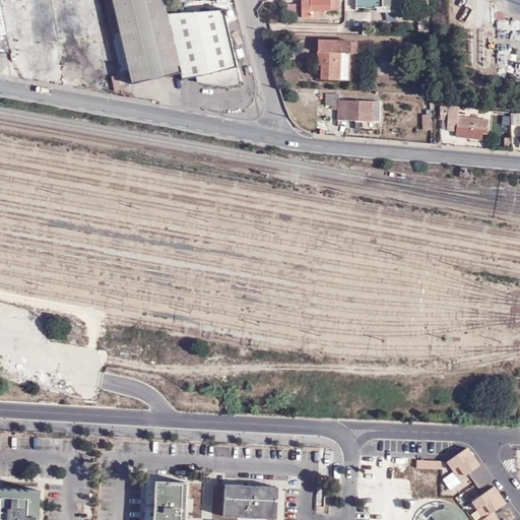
[(34,44),(56,40),(48,0),(3,0),(5,8),(26,4),(34,44)]
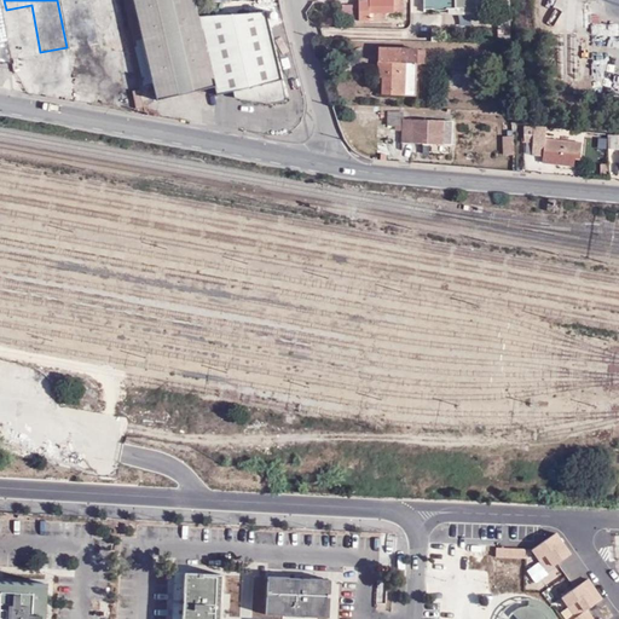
[(63,0),(71,47),(98,42),(90,0),(63,0)]
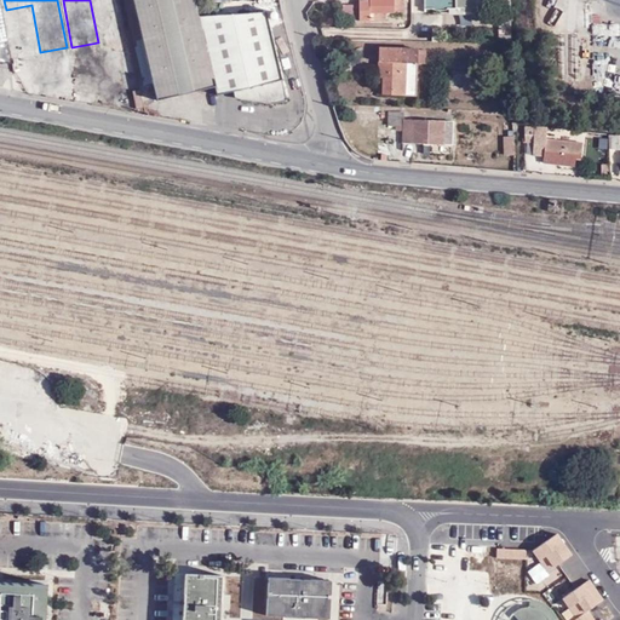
[(286,103),(280,72),(265,13),(199,17),(195,0),(124,0),(143,85),(154,82),(159,99),(216,89),(218,95),(228,93),(233,92),(236,98),(273,105),(286,103)]
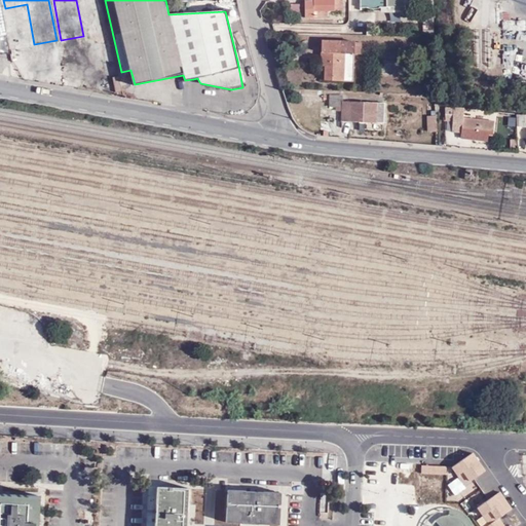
[(312,0),(313,0),(304,0),(304,17),(324,19),(324,11),(342,11),(342,0),(312,0)]
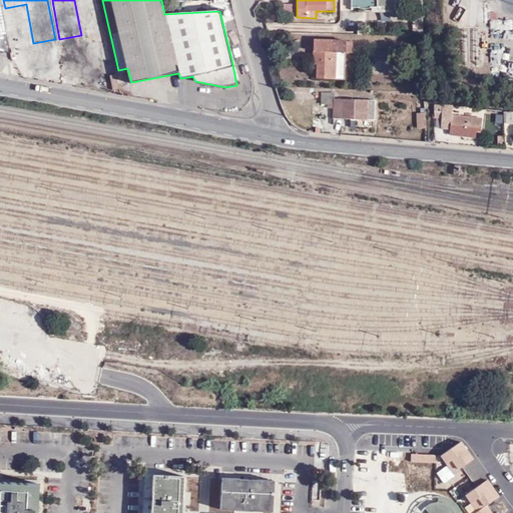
[(412,2),(411,2),(412,37),(423,37),(422,2),(412,2)]
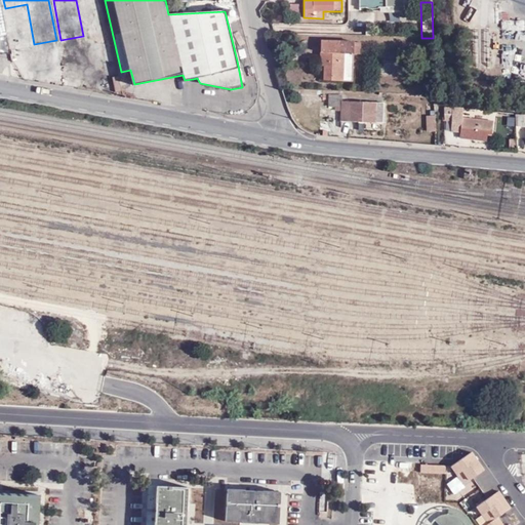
[(298,4),(289,6),(289,17),(298,17),(298,4)]
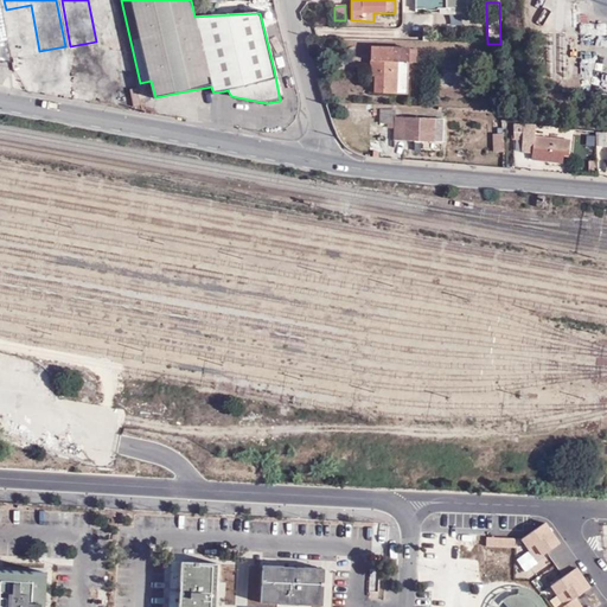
[(601,77),(596,25),(576,27),(580,78),(601,77)]
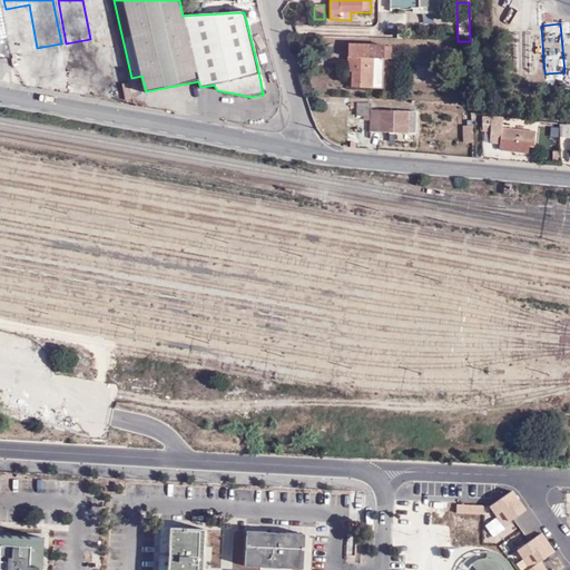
[(372,89),(373,59),(373,50),(363,50),(363,46),(356,46),(356,50),(346,49),(346,72),(351,72),(351,89),(372,89)]
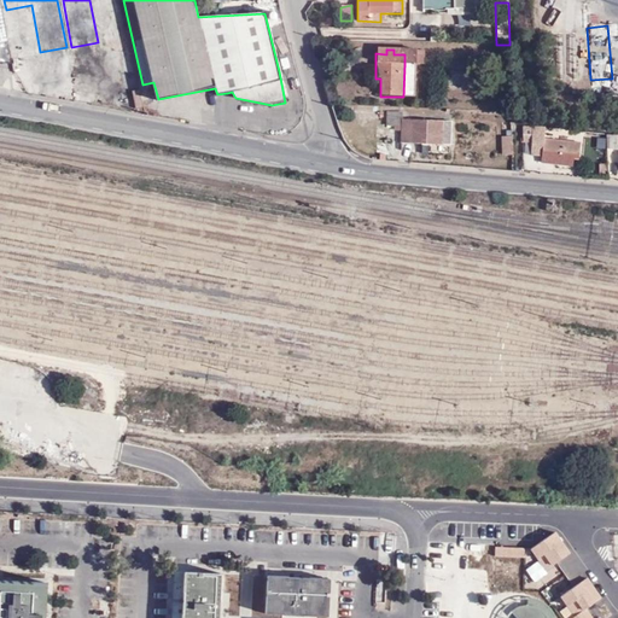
[(404,54),(404,64),(414,64),(424,64),(424,51),(414,51),(414,50),(394,50),(394,54),(404,54)]
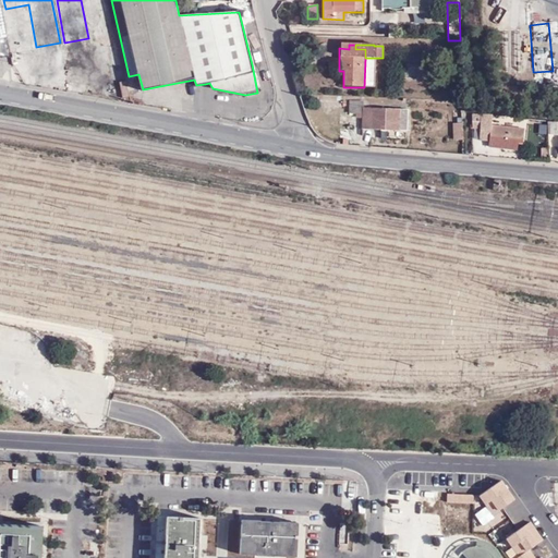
[(374,58),(365,58),(364,87),(374,87),(374,58)]
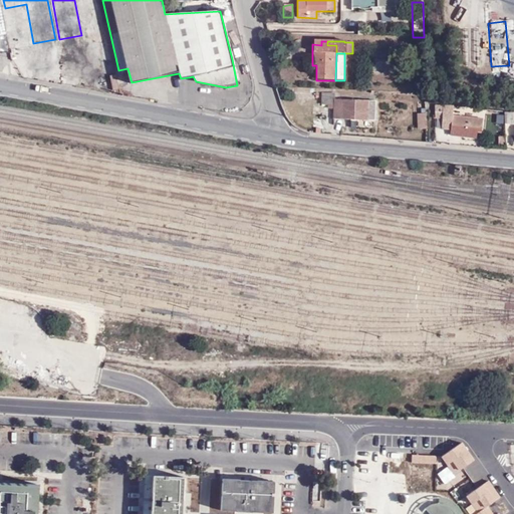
[(419,55),(409,54),(408,75),(419,75),(419,55)]
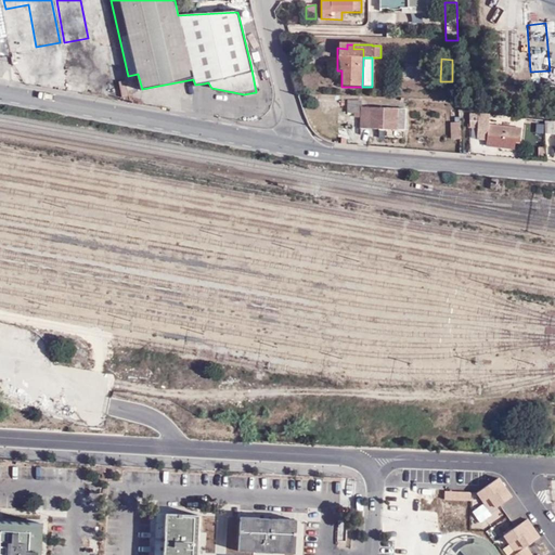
[(353,108),(360,108),(360,102),(348,102),(347,114),(352,114),(353,108)]
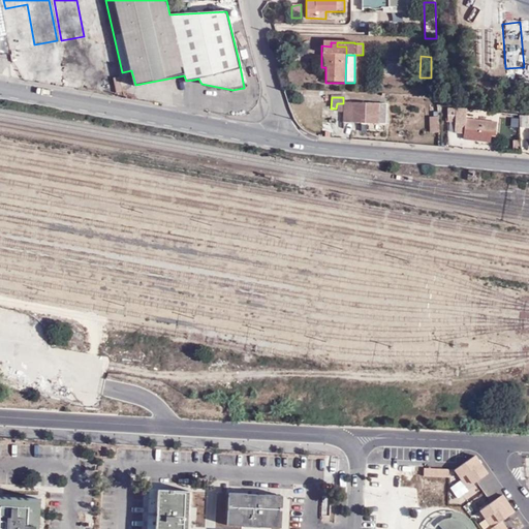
[(343,103),(343,110),(343,123),(384,125),(385,106),(343,103)]
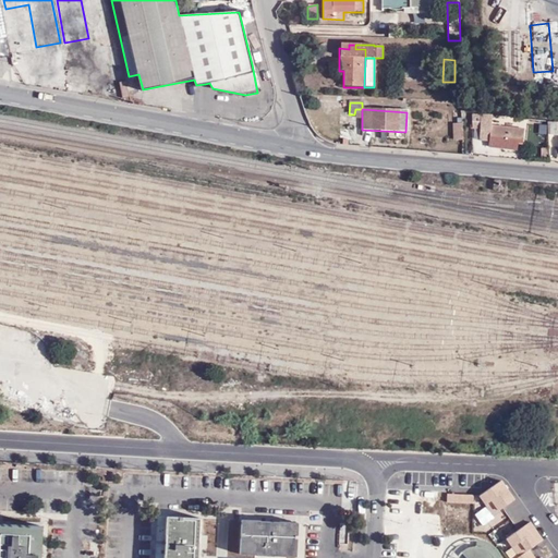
[(482,114),(472,114),(472,130),(490,128),(490,126),(493,126),(493,116),(482,114)]
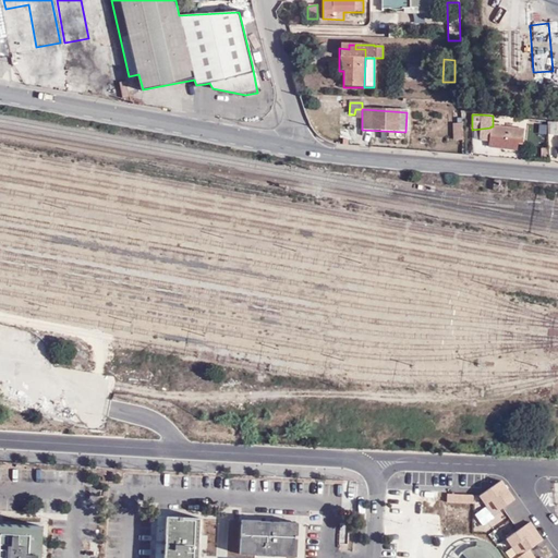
[(462,123),(453,123),(453,141),(463,141),(462,123)]
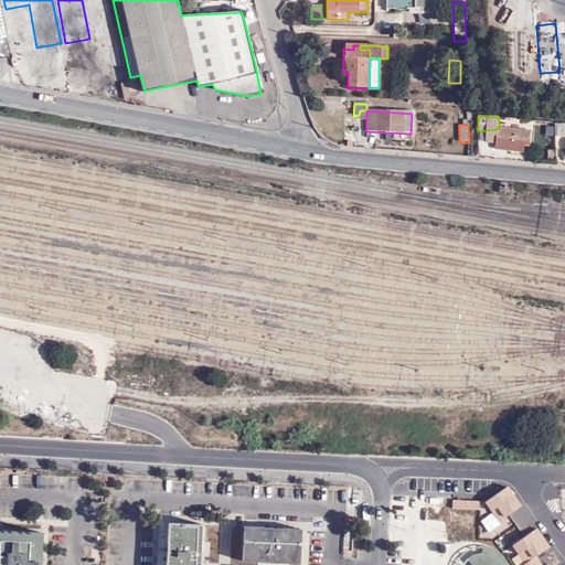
[(530,131),(497,128),(494,149),(522,151),(523,146),(529,146),(530,131)]
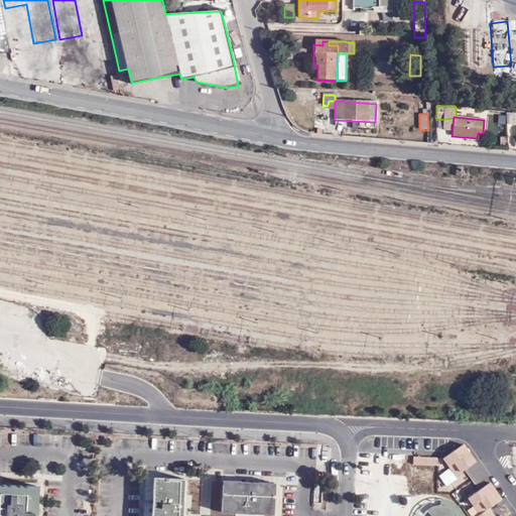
[(463,445),(442,459),(455,475),(475,462),(463,445)]
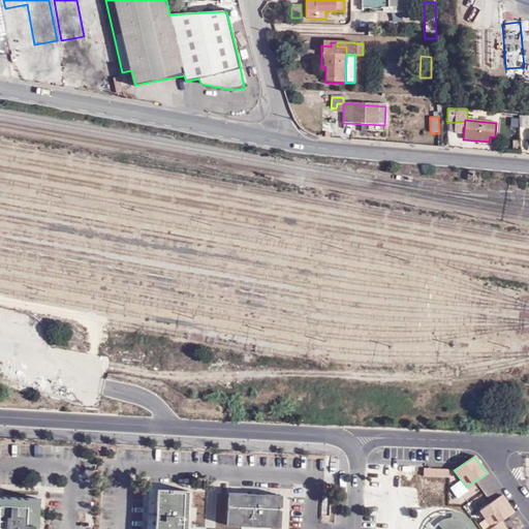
[(158,491),(155,528),(189,528),(189,527),(191,493),(158,491)]
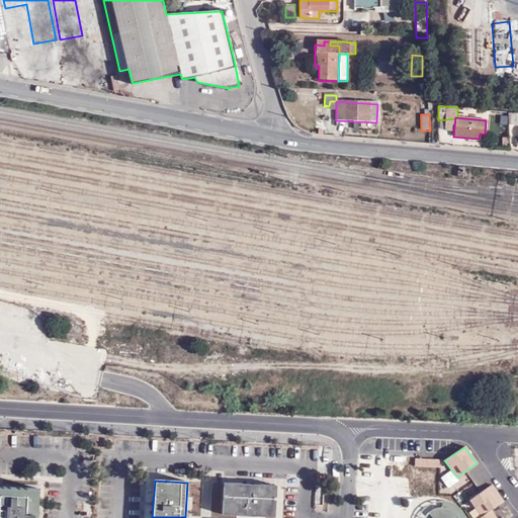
[(276,486),(222,483),(221,515),(250,517),(275,517),(276,486)]
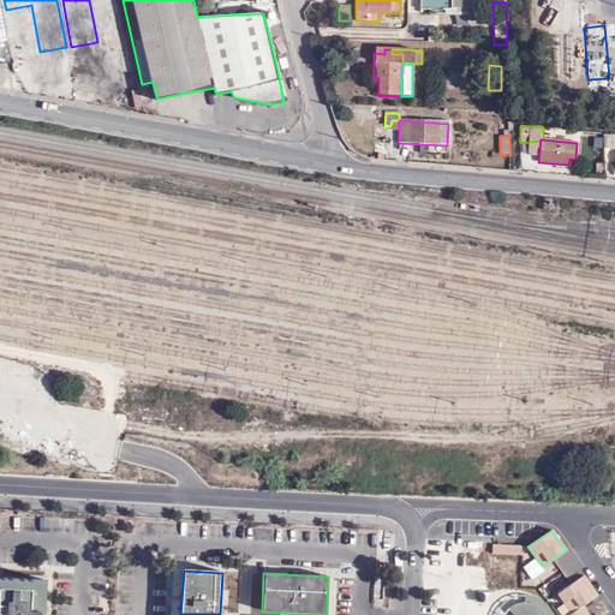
[(15,578),(0,577),(0,614),(42,614),(45,580),(15,578)]
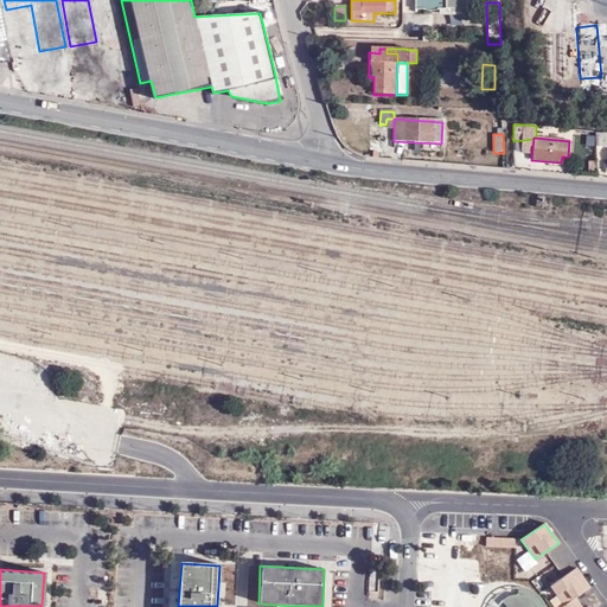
[(577,569),(551,586),(564,605),(575,596),(590,586),(577,569)]
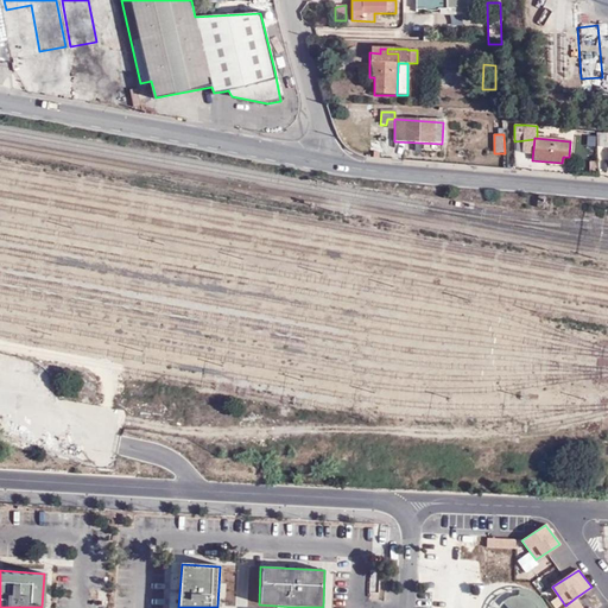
[(539,574),(530,589),(533,590),(538,594),(548,577),(539,574)]
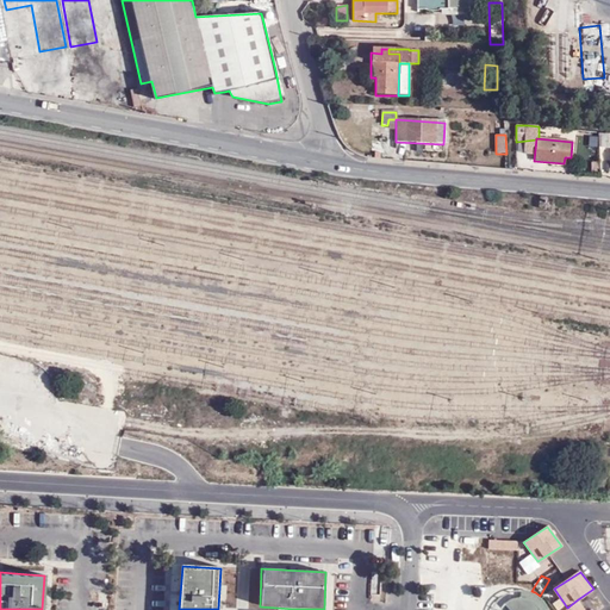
[(522,589),(522,596),(524,596),(529,598),(531,599),(535,603),(540,608),(541,609),(548,609),(549,609),(548,604),(545,602),(543,598),(540,596),(535,592),(531,591),(528,590),(522,589)]
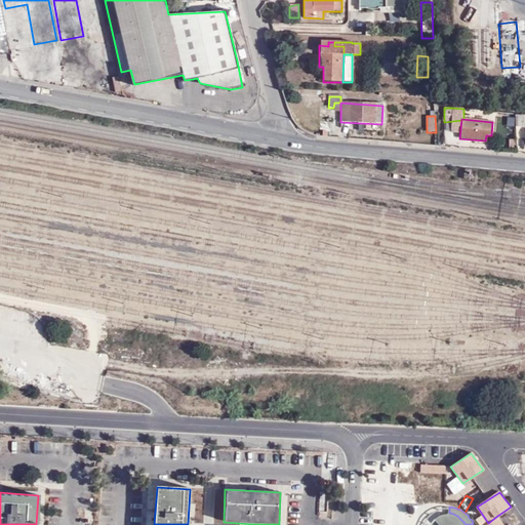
[(437,516),(434,518),(439,524),(466,524),(465,523),(460,519),(457,516),(455,515),(451,513),(449,513),(446,513),(441,515),(437,516)]
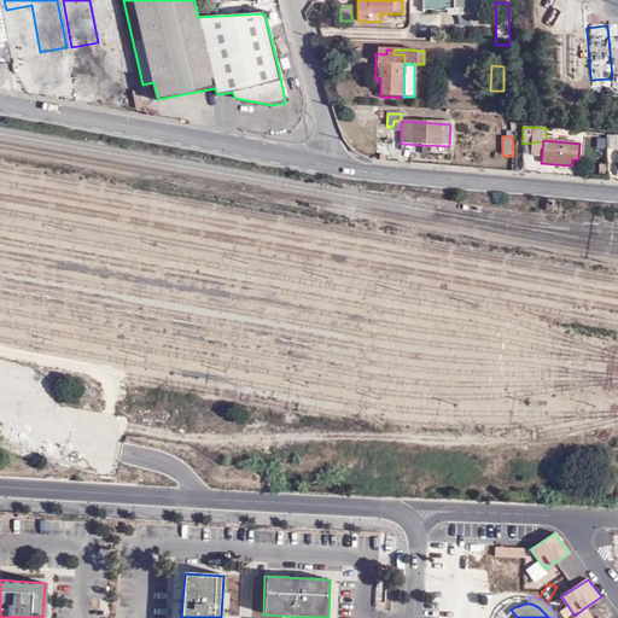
[(593,617),(586,607),(575,616),(570,617),(600,617),(593,617)]
